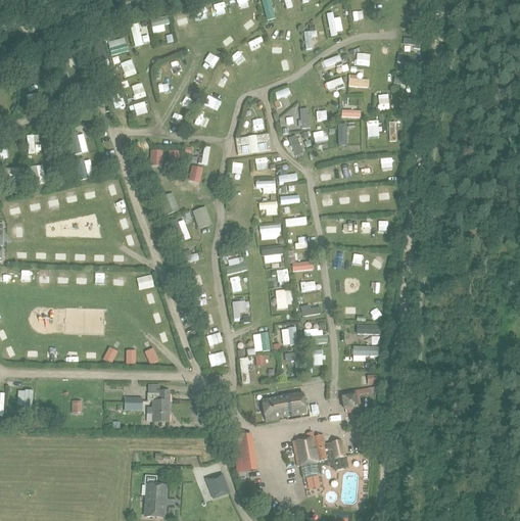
[(240,0),(237,1),(242,14),(252,10),(247,0),(240,0)]
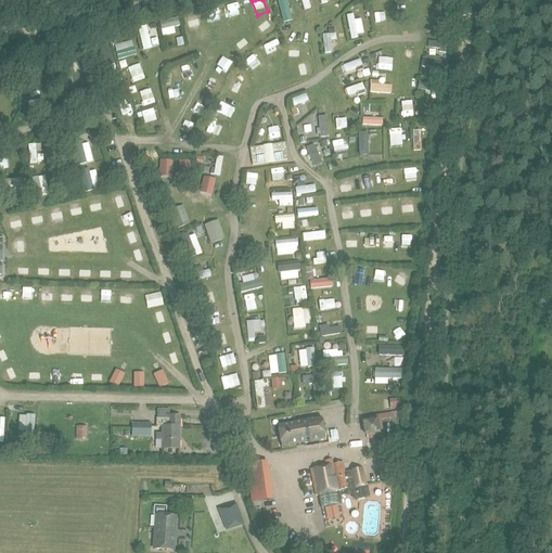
[(280,0),(286,24),(294,22),(286,0),(280,0)]
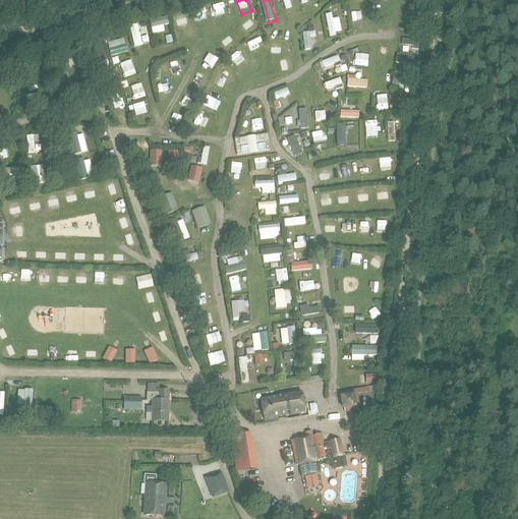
[(282,0),(286,12),(294,9),(291,0),(282,0)]
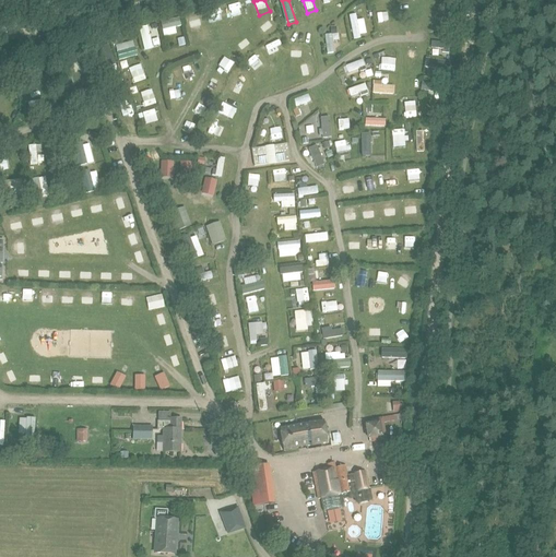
[(253,20),(258,36),(267,33),(263,23),(273,21),(271,14),(253,20)]
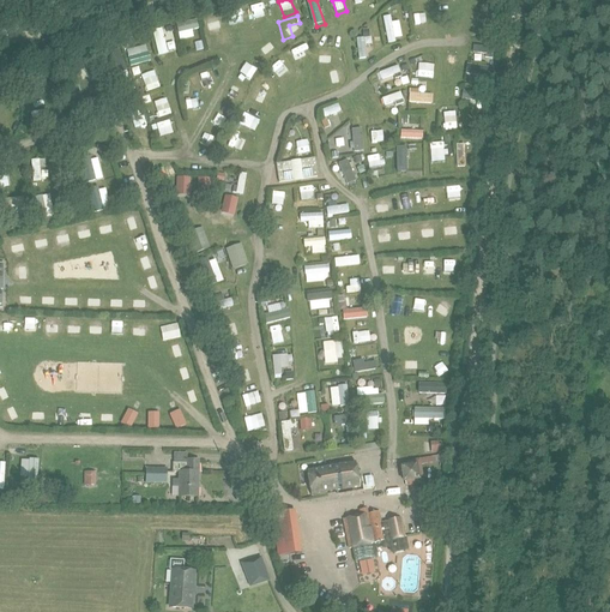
[(243,17),(236,19),(241,39),(248,36),(246,29),(247,29),(243,17)]
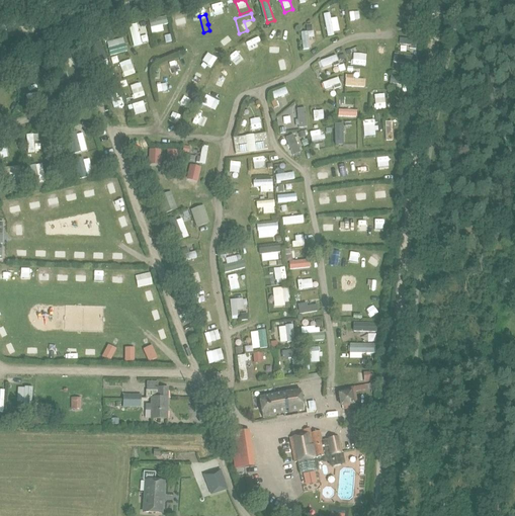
[(330,14),(325,15),(326,38),(335,38),(334,32),(339,32),(338,18),(330,18),(330,14)]
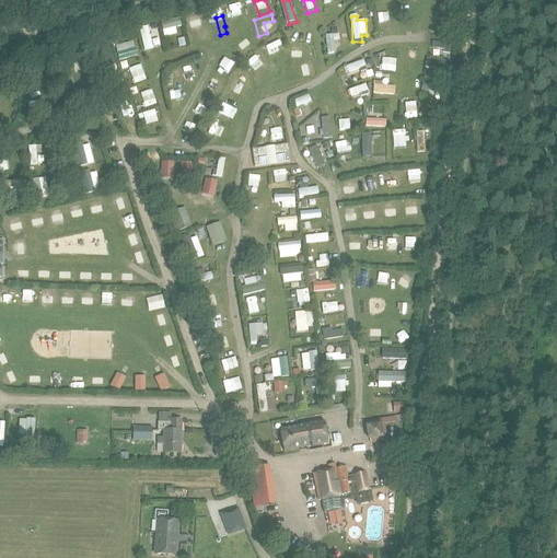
[(197,43),(198,23),(188,23),(188,43),(197,43)]
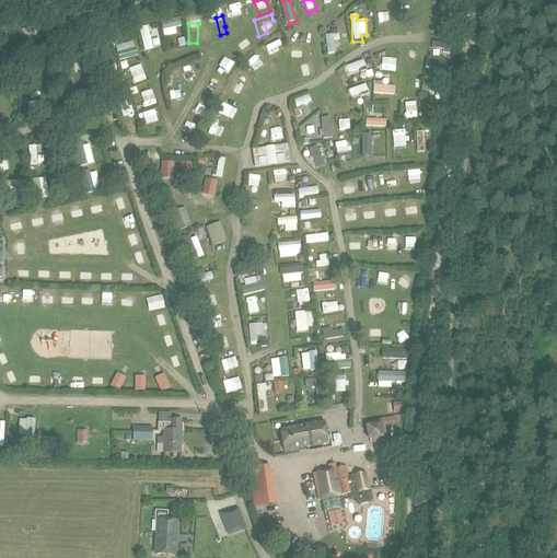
[(176,30),(182,28),(182,24),(162,30),(164,37),(177,34),(176,30)]
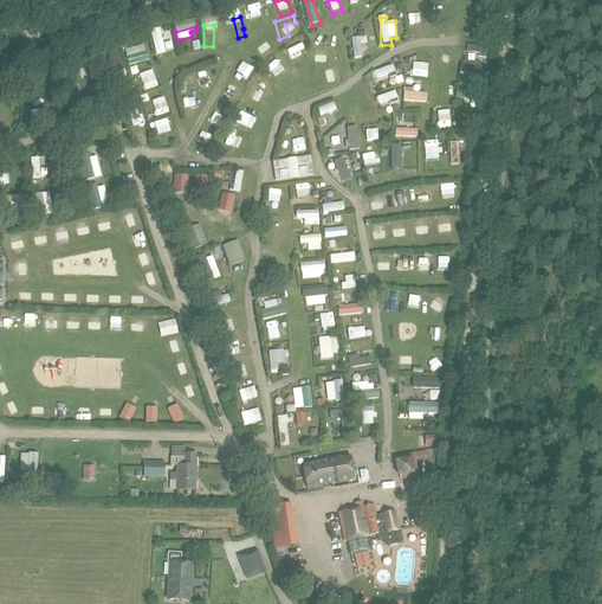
[(317,69),(329,75),(337,60),(325,55),(317,69)]
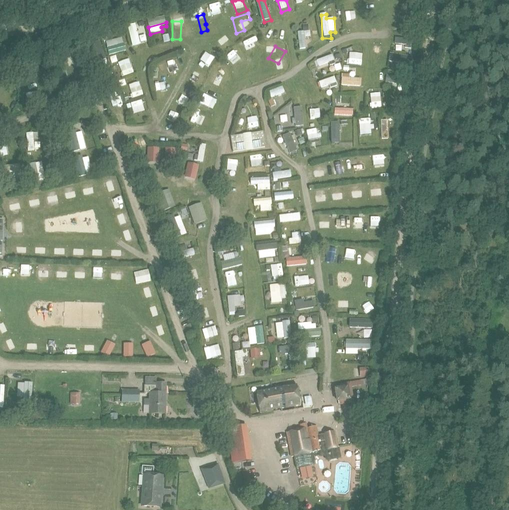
[(111,63),(117,61),(114,51),(108,54),(111,63)]
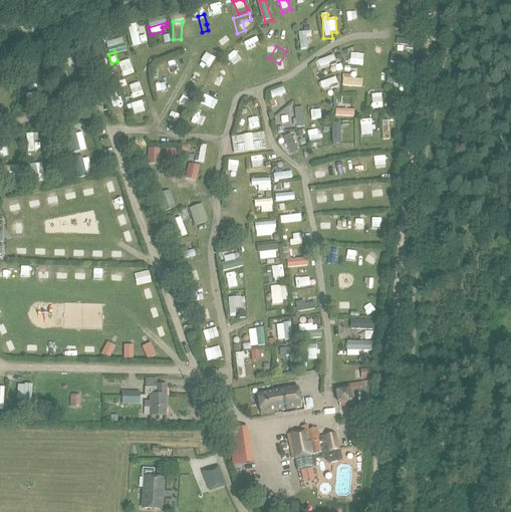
[(342,64),(336,65),(334,57),(318,59),(319,68),(331,66),(332,73),(343,71),(342,64)]
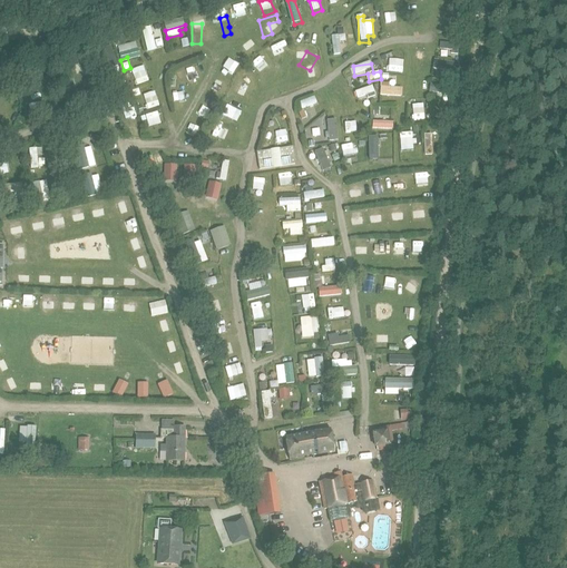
[(132,74),(136,85),(146,80),(142,69),(132,74)]
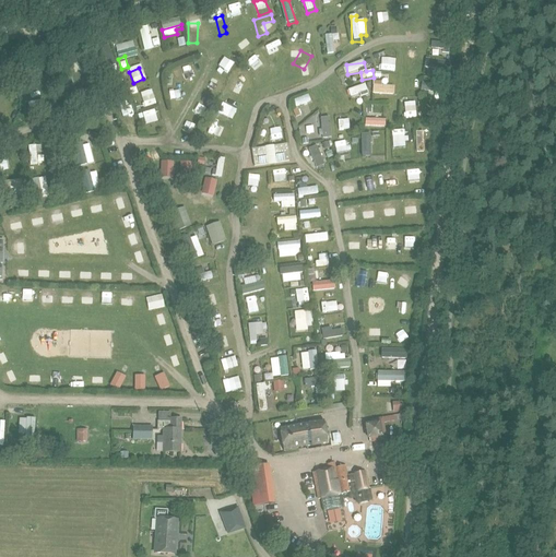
[(227,80),(229,73),(212,69),(211,74),(227,80)]
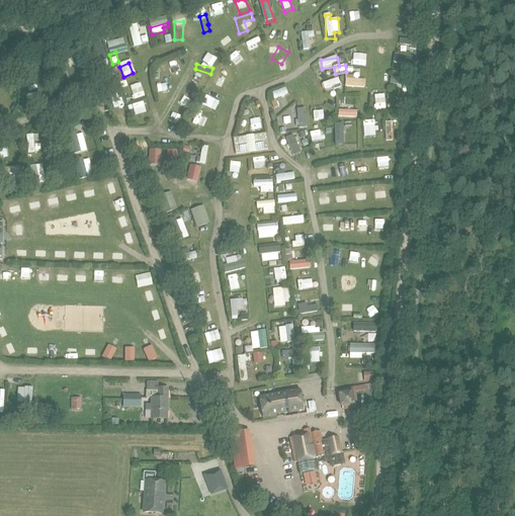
[(217,67),(219,78),(230,77),(228,65),(217,67)]
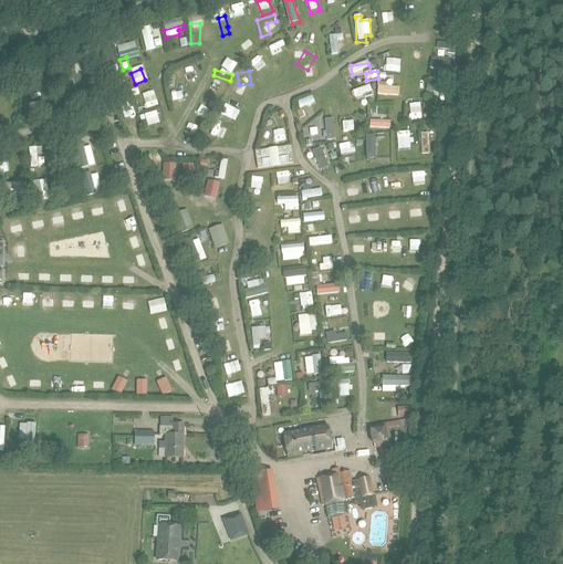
[(23,83),(27,87),(37,83),(34,77),(23,83)]
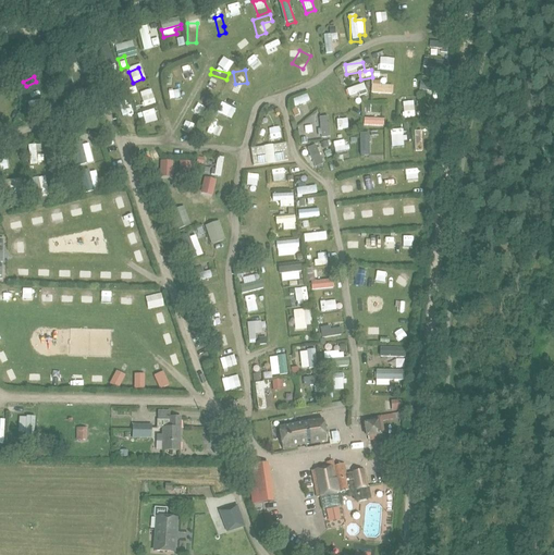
[(364,83),(347,88),(351,100),(368,95),(364,83)]
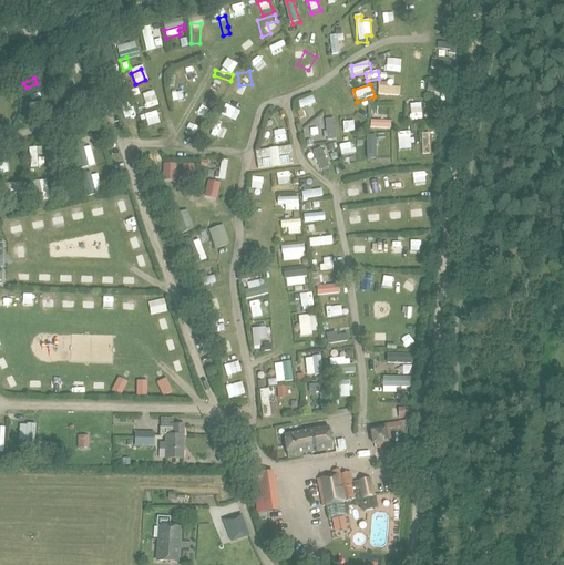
[(436,98),(445,100),(448,89),(429,84),(427,93),(437,95),(436,98)]
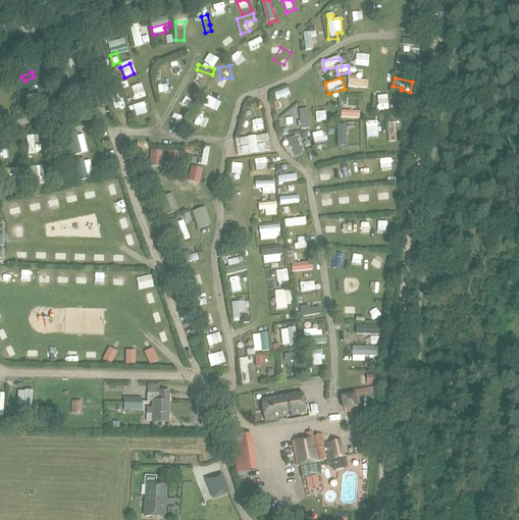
[(131,85),(134,98),(143,97),(140,83),(131,85)]
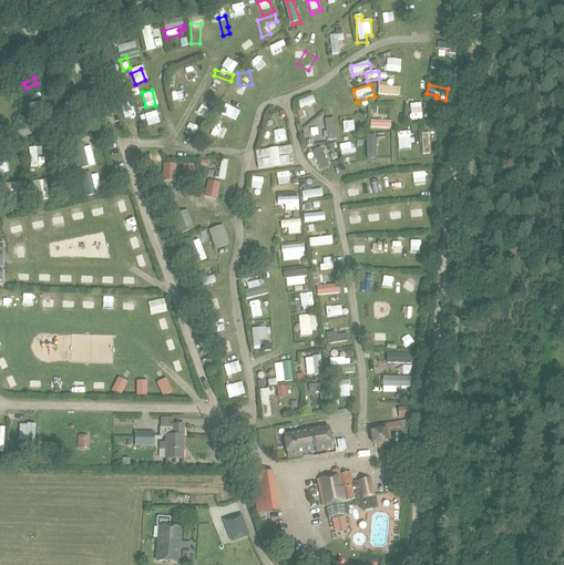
[(313,92),(300,96),(305,109),(317,104),(313,92)]
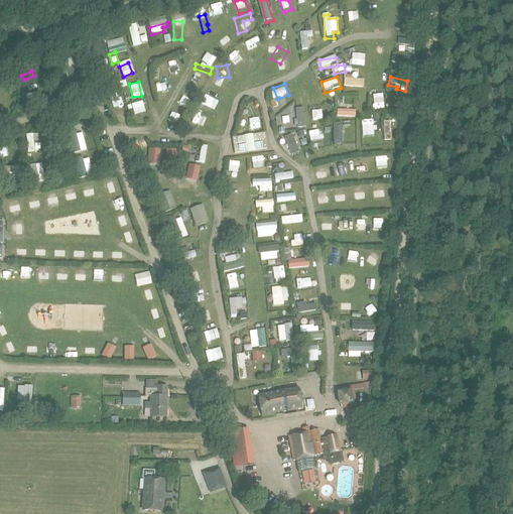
[(154,87),(157,102),(163,101),(160,86),(154,87)]
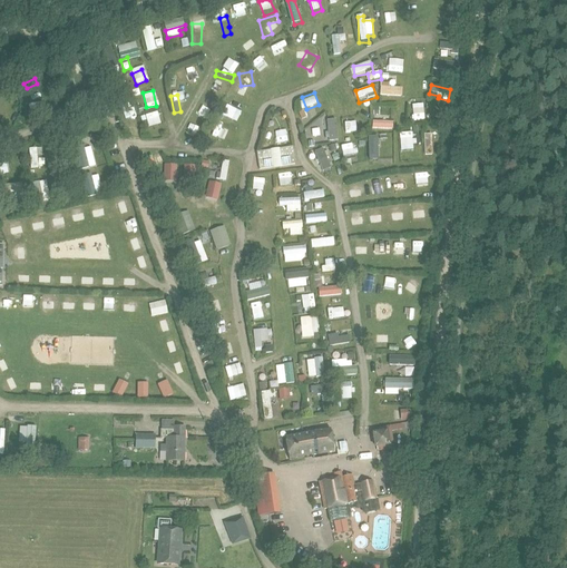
[(147,135),(158,131),(152,109),(140,111),(147,135)]
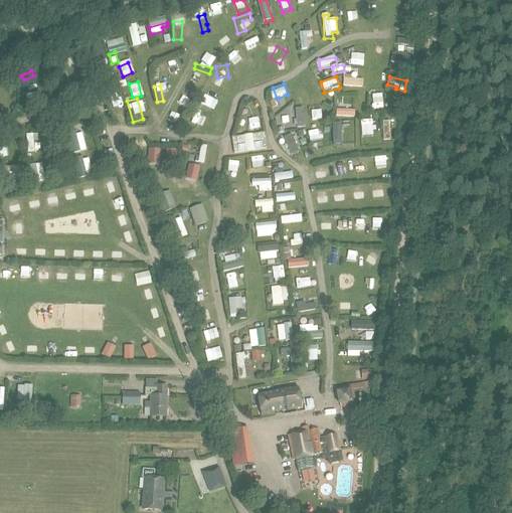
[(295,107),(296,125),(304,124),(303,107),(295,107)]
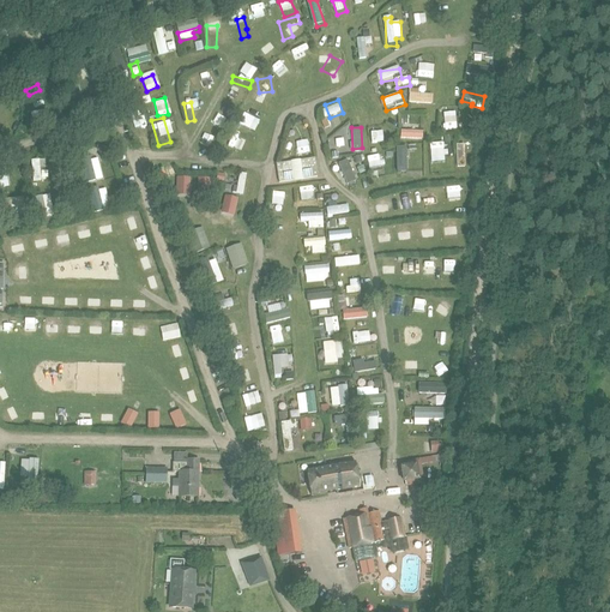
[(459,154),(472,154),(472,138),(459,139),(459,154)]
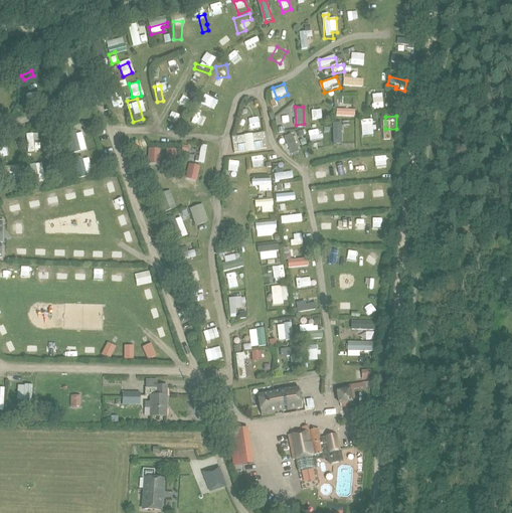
[(201,129),(200,117),(192,117),(192,120),(185,121),(186,129),(201,129)]
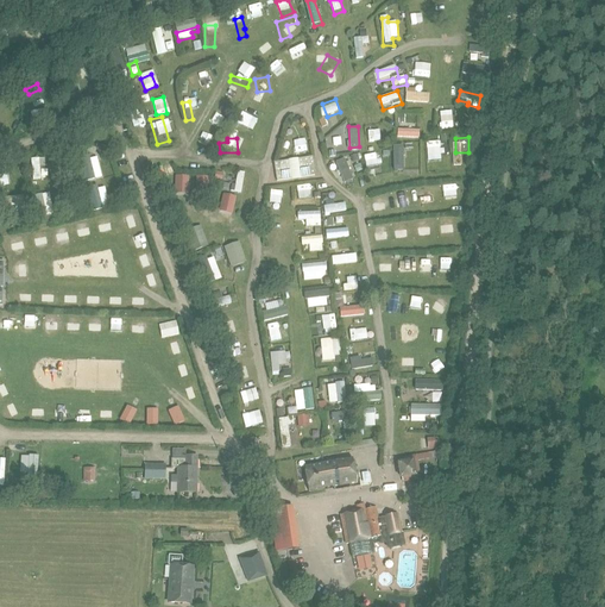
[(440,141),(427,142),(427,158),(441,157),(440,141)]
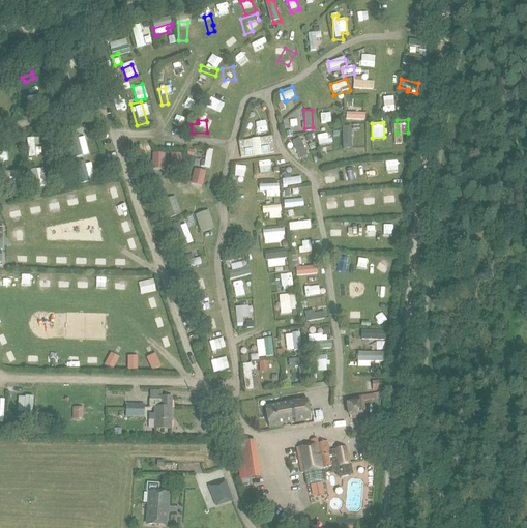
[(75,156),(82,154),(76,130),(68,132),(75,156)]
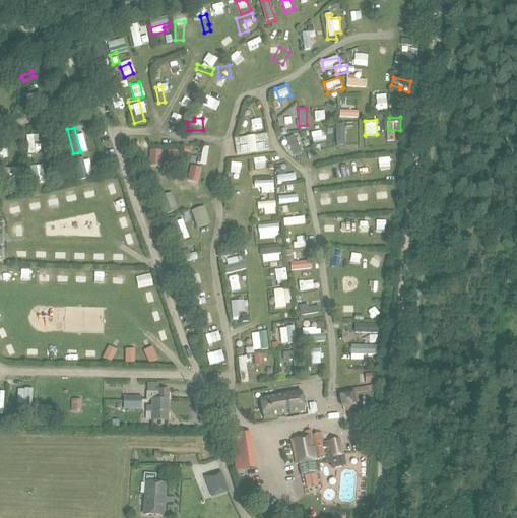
[(238,154),(269,149),(266,131),(243,135),(244,135),(235,137),(238,154)]
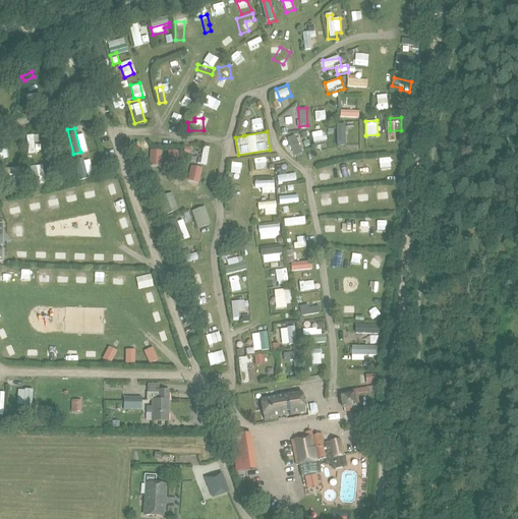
[(313,146),(326,145),(325,131),(312,132),(313,146)]
